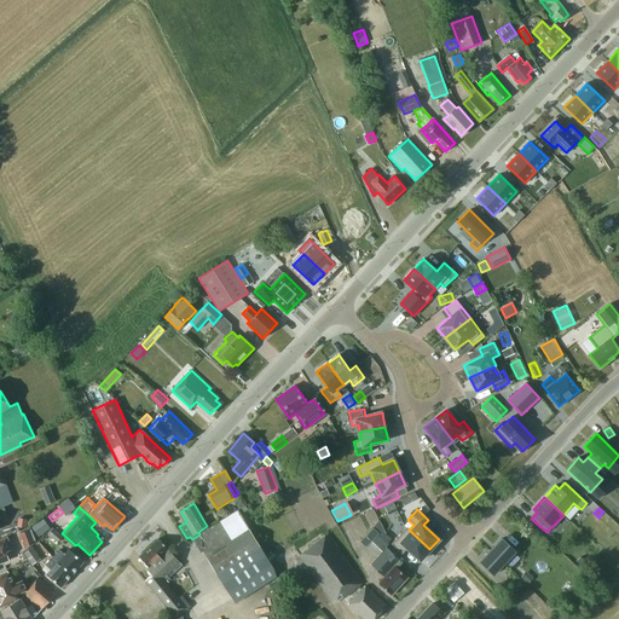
[(203,553),(206,556),(248,530),(237,513),(210,530),(209,527),(200,533),(200,534),(192,539),(201,554),(203,553)]
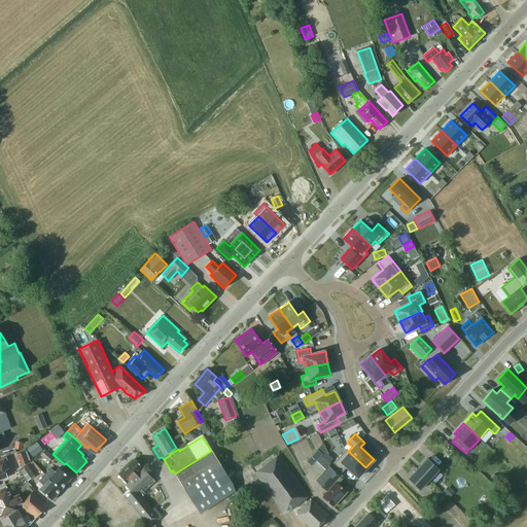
[(37,442),(27,449),(33,457),(43,450),(37,442)]
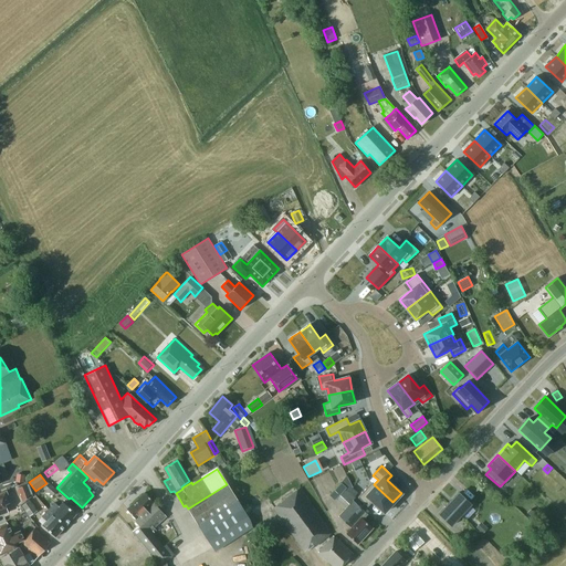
[(347,477),(328,496),(334,501),(336,500),(347,491),(352,486),(347,477)]
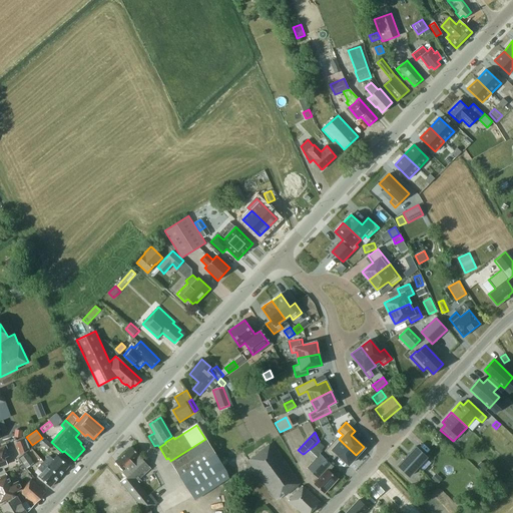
[(47,450),(52,445),(44,438),(39,443),(47,450)]
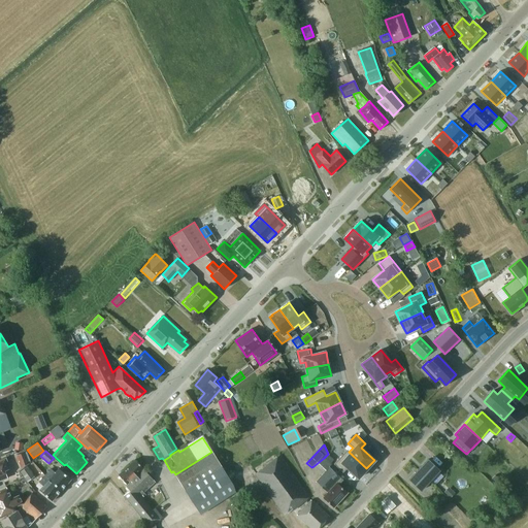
[(347,451),(334,464),(343,472),(348,468),(358,477),(366,468),(349,452),(347,451)]
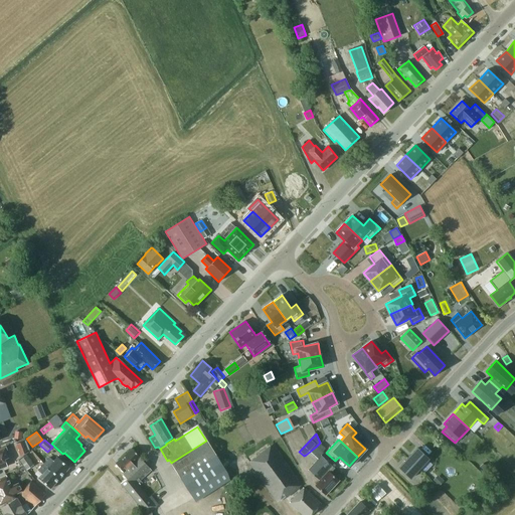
[(207,441),(206,441),(171,463),(192,496),(196,493),(199,498),(230,483),(226,471),(207,441)]
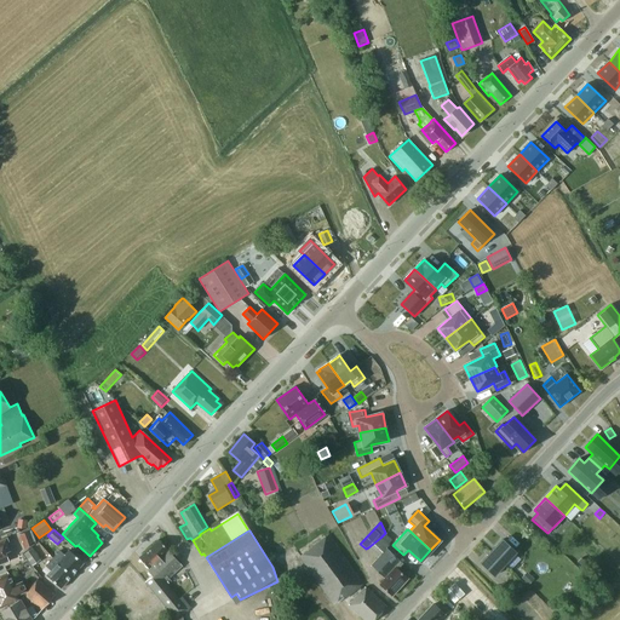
[(29,532),(19,535),(17,537),(21,544),(23,543),(26,549),(34,543),(29,532)]
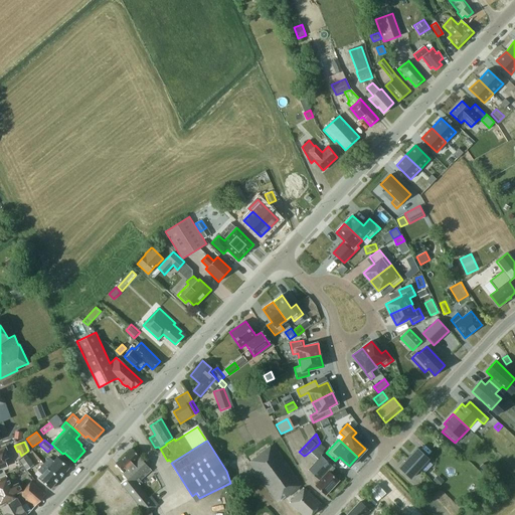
[(321,444),(317,448),(322,453),(326,449),(321,444)]
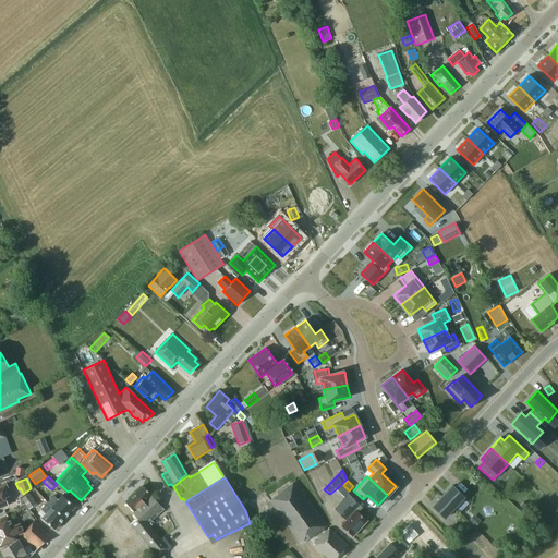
[(308,538),(310,540),(328,525),(295,482),(269,501),(301,545),(308,538)]
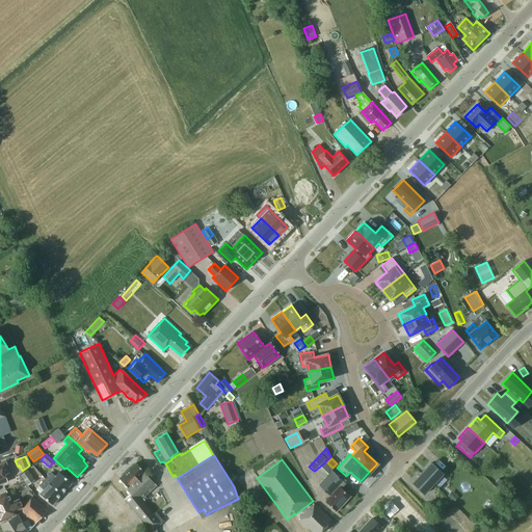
[(0,483),(7,481),(5,474),(10,473),(6,461),(0,462),(0,483)]
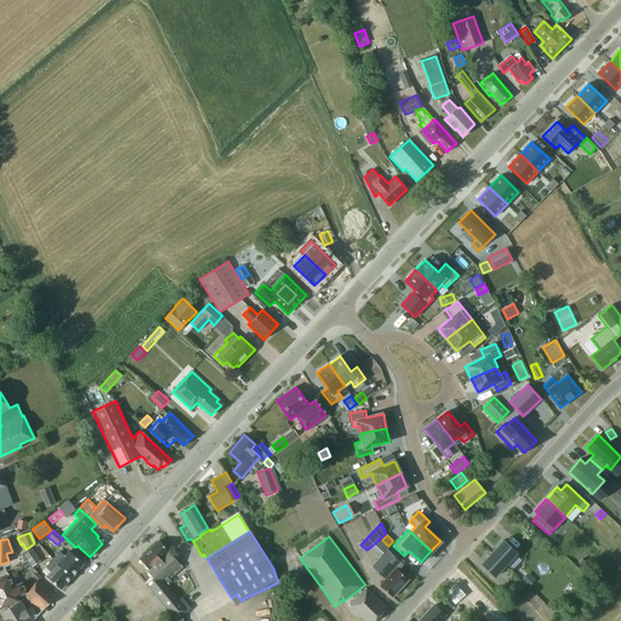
[(176,588),(172,591),(167,585),(171,582),(169,579),(183,568),(159,541),(138,558),(148,569),(147,571),(152,577),(146,584),(177,620),(191,608),(182,598),(183,597),(176,588)]
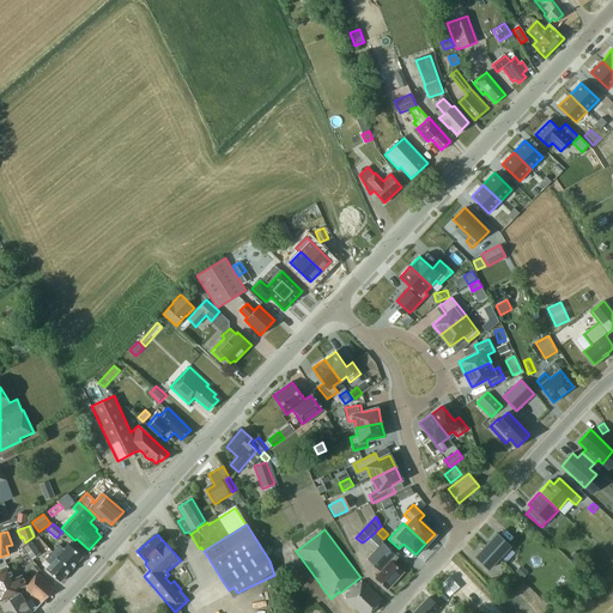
[(496,534),(485,545),(499,558),(510,546),(496,534)]
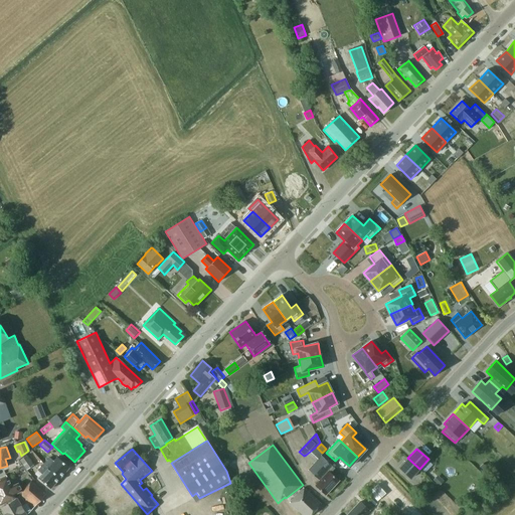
[(19,461),(26,470),(34,465),(27,455),(19,461)]
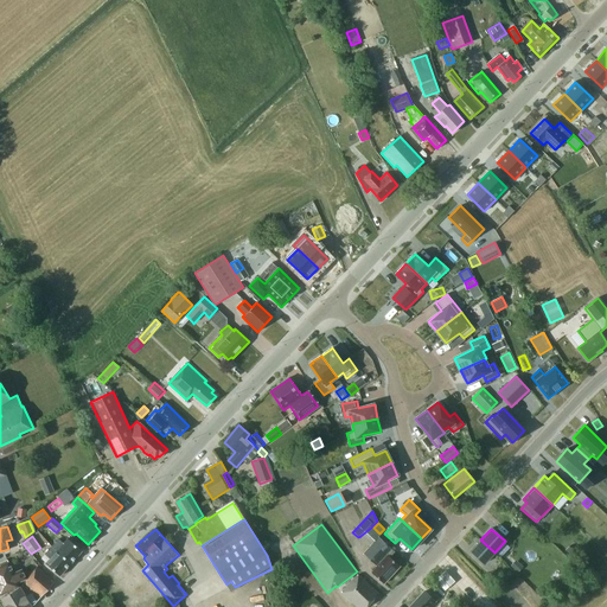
[(371,545),(363,554),(377,567),(371,573),(383,583),(400,567),(390,557),(395,551),(388,544),(387,544),(378,537),(371,545)]
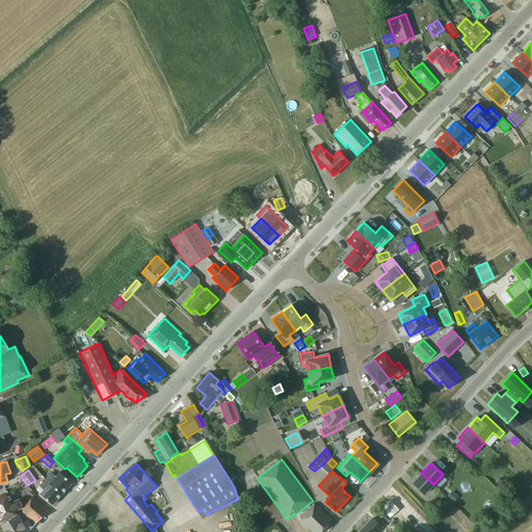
[(45,479),(61,495),(72,483),(59,473),(55,476),(51,472),(45,479)]
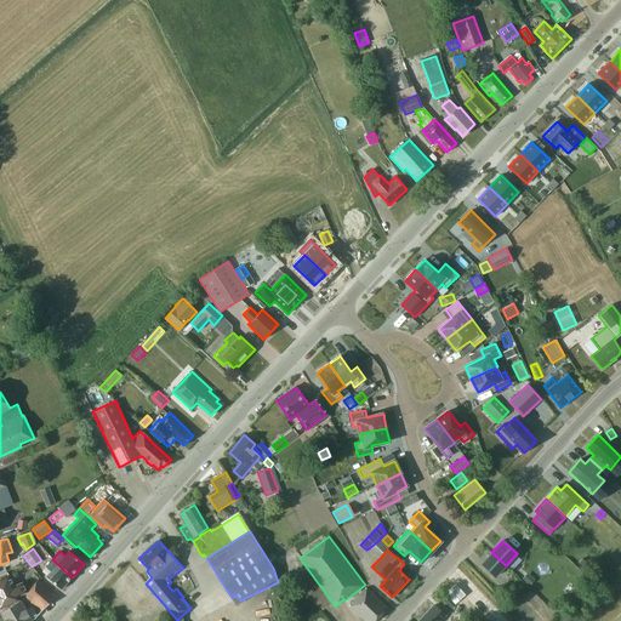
[(506,565),(491,552),(482,564),(495,576),(506,565)]
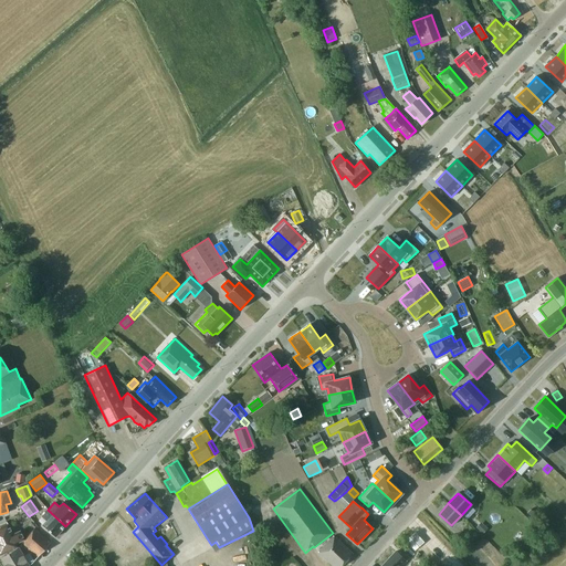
[(531,509),(526,513),(537,523),(541,519),(531,509)]
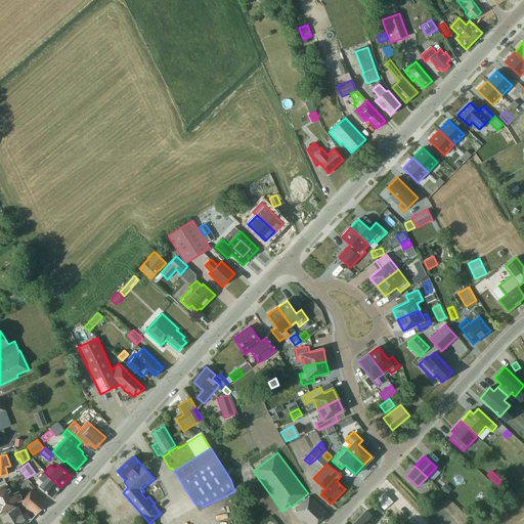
[(51,497),(60,487),(44,472),(38,478),(43,482),(40,486),(51,497)]
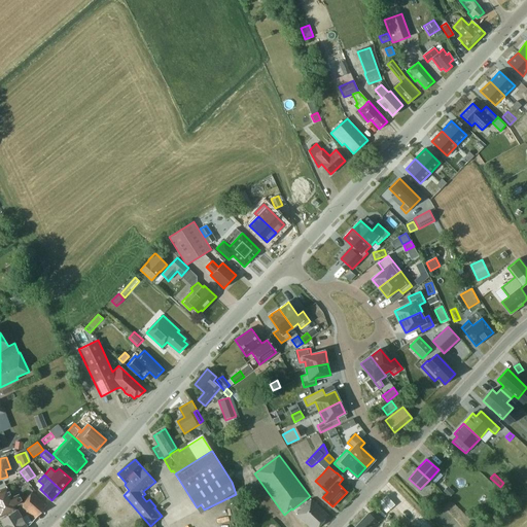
[(448,486),(443,491),(449,497),(454,492),(448,486)]
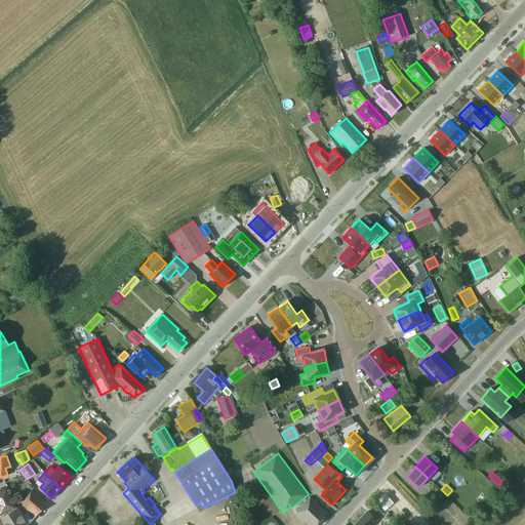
[(11,496),(6,485),(0,487),(0,489),(0,490),(0,489),(0,515),(0,516),(11,511),(16,507),(15,506),(21,502),(23,500),(18,493),(11,496)]
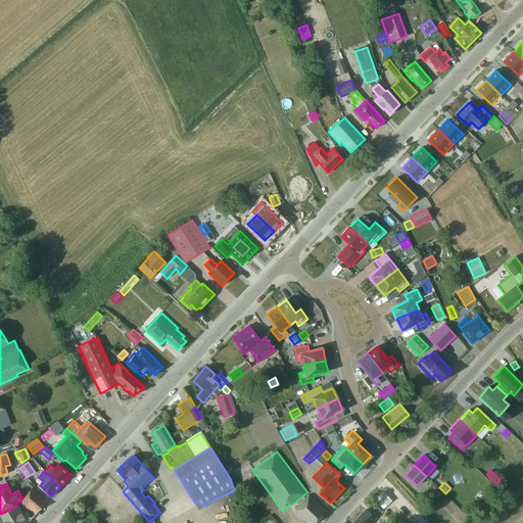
[(32,488),(22,498),(20,501),(35,515),(46,502),(32,488)]
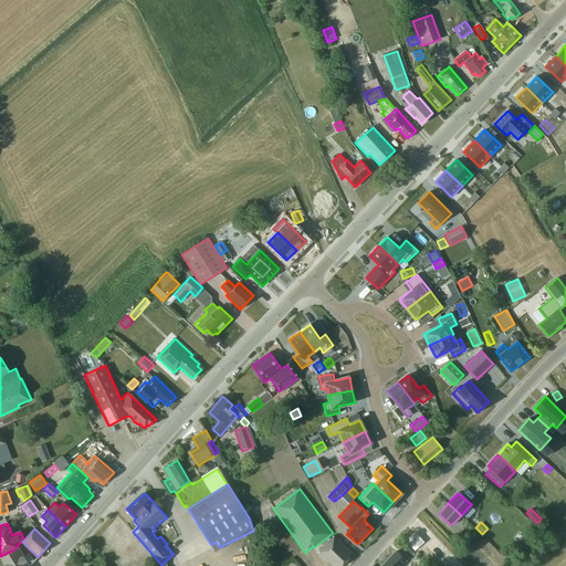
[(456,537),(464,546),(470,541),(461,532),(456,537)]
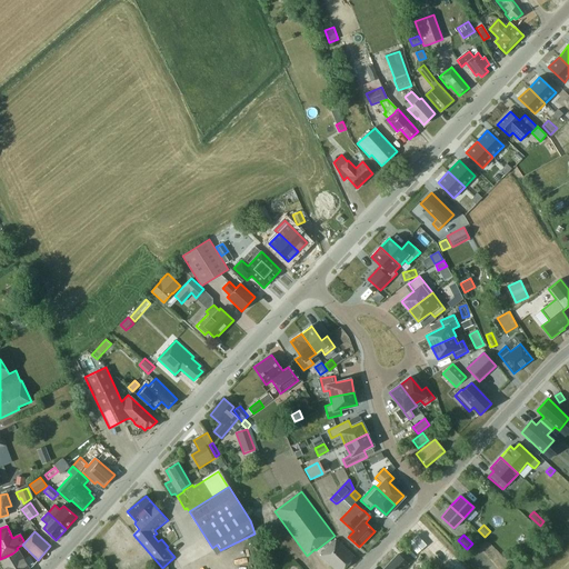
[(527,537),(519,546),(528,553),(536,545),(527,537)]
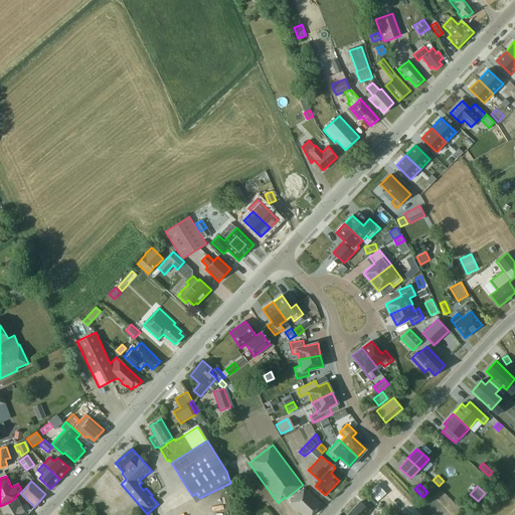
[(290,502),(303,514),(309,514),(320,504),(304,488),(290,502)]
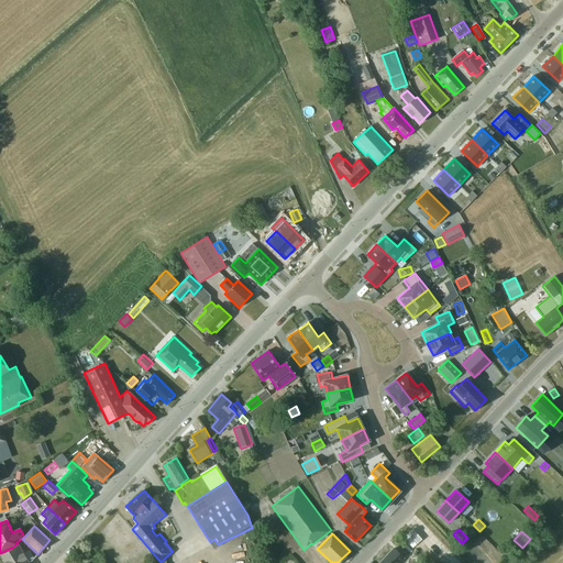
[(18,544),(18,543),(12,548),(0,554),(6,562),(29,562),(19,544),(18,544)]
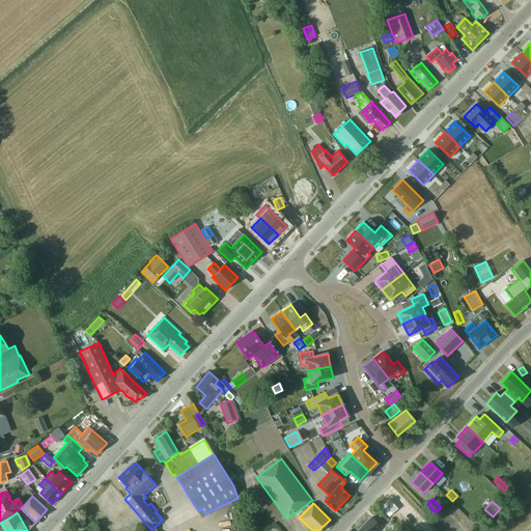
[(370,516),(357,530),(373,530),(380,525),(370,516)]
